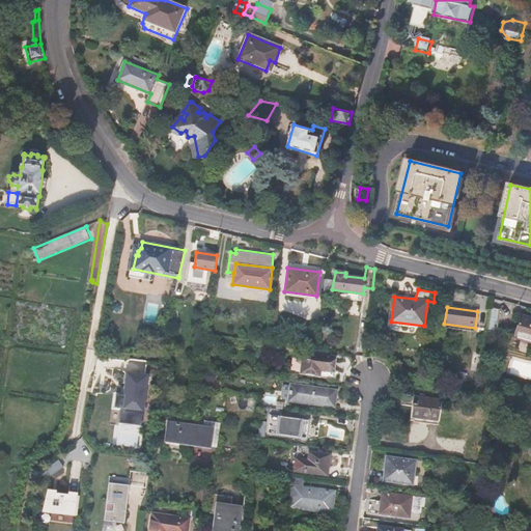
[(498,309),(490,307),(485,331),(496,333),(498,309)]
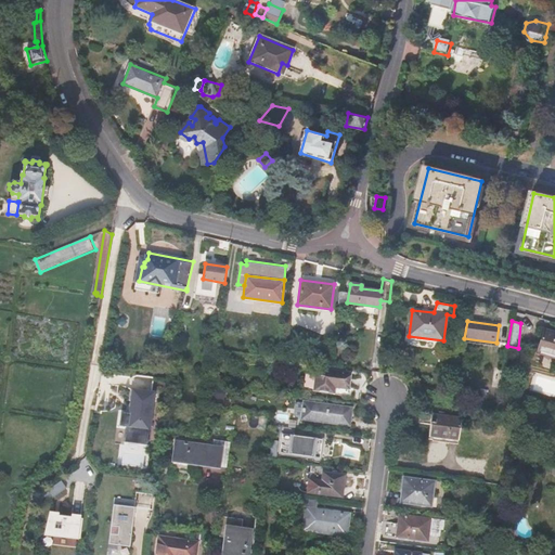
[(554,332),(544,330),(539,349),(554,353),(554,332)]
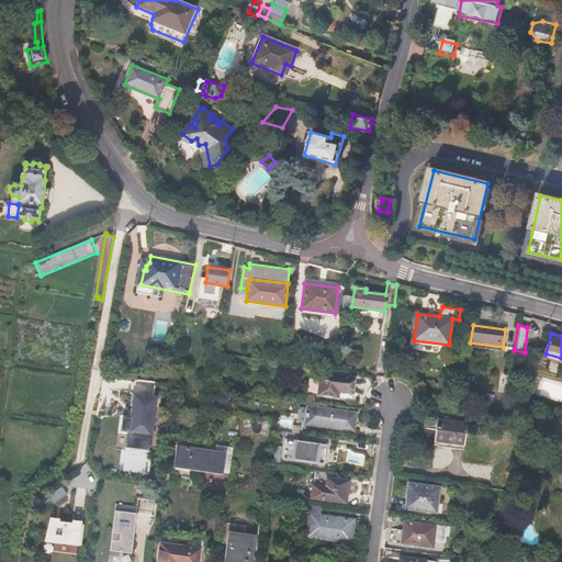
[(502,371),(510,373),(514,353),(504,353),(502,371)]
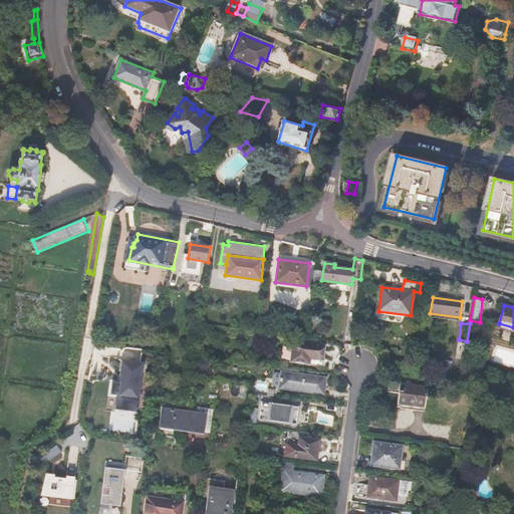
[(292,342),(289,362),(308,364),(308,359),(321,361),(323,346),(292,342)]
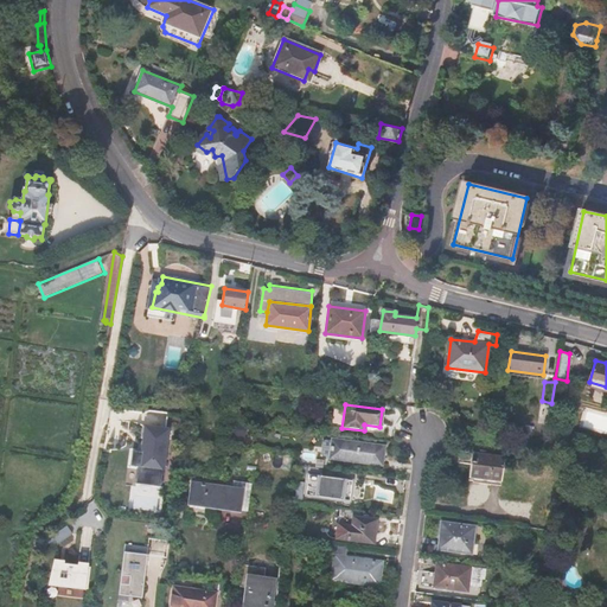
[(147,427),(144,452),(132,451),(131,466),(139,467),(138,484),(161,487),(170,430),(147,427)]
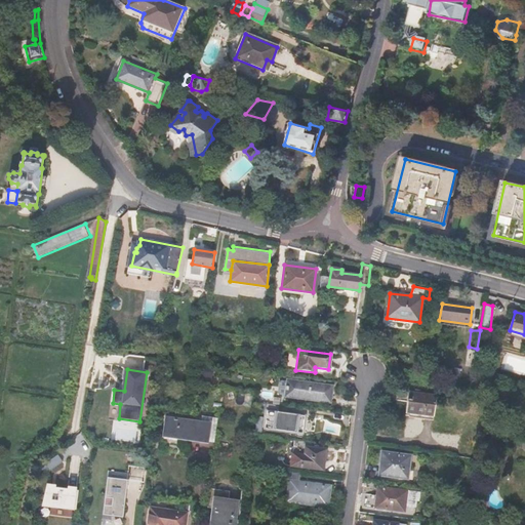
[(331,388),(287,381),(285,399),(329,404),(331,388)]
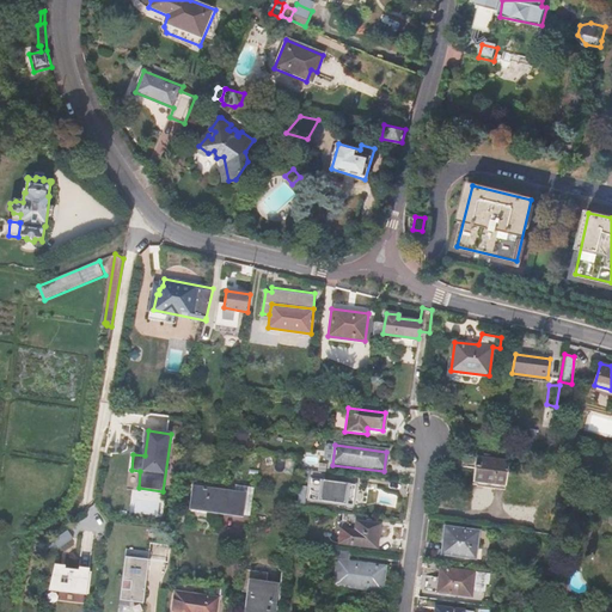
[(507,484),(509,460),(502,459),(502,456),(483,454),(483,458),(475,457),(475,469),(472,481),(496,483),(507,484)]
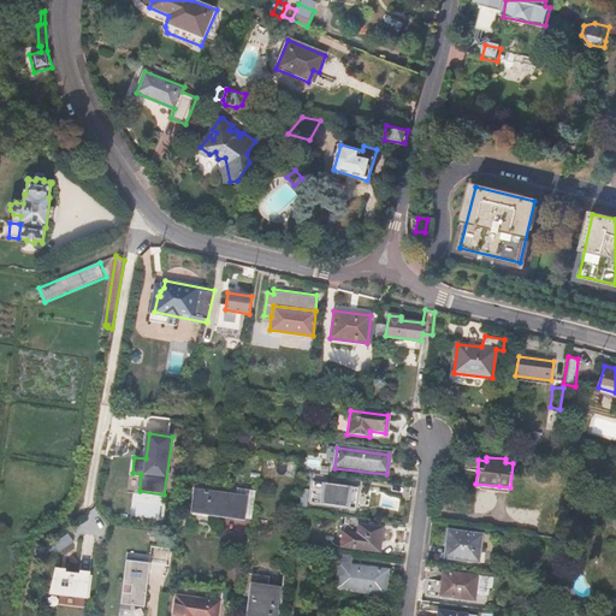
[(357,489),(312,483),(309,503),(354,509),(357,489)]
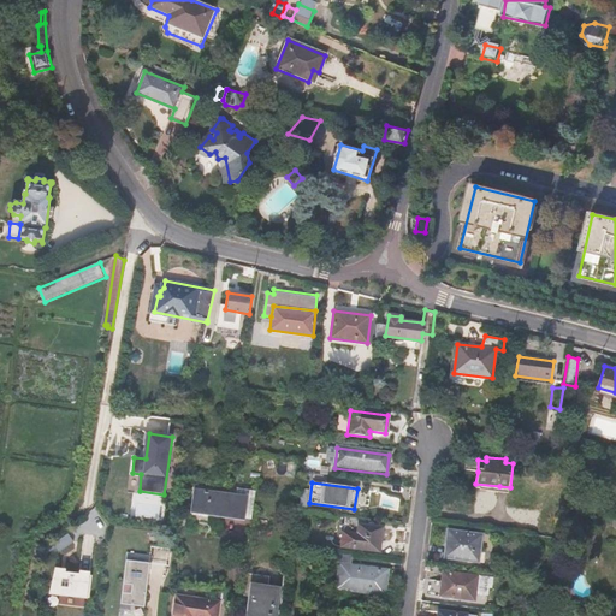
[(191,511),(190,519),(207,520),(208,513),(244,516),(247,487),(237,486),(236,495),(196,491),(194,510),(191,511)]
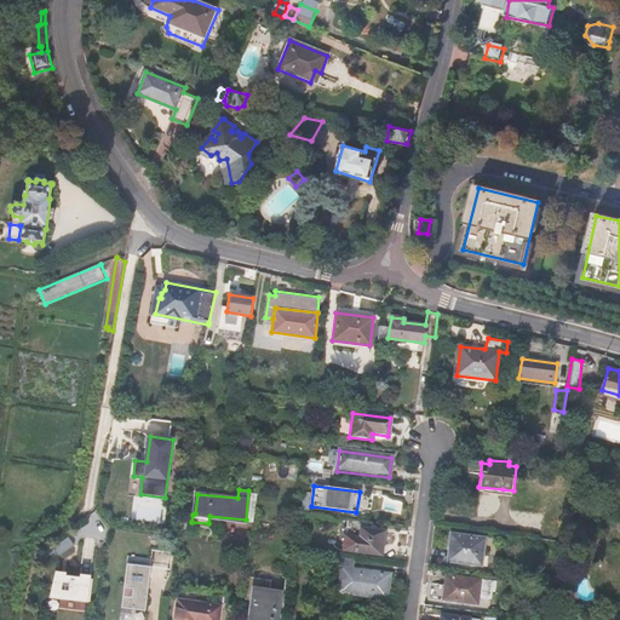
[(345,537),(343,551),(382,556),(384,533),(361,530),(360,539),(345,537)]
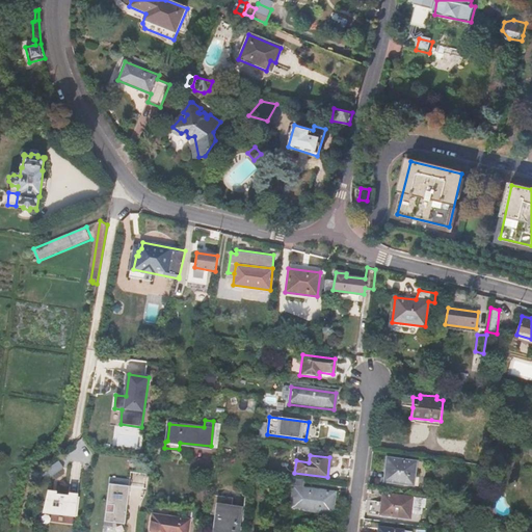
[(388,458),(383,482),(426,487),(426,479),(414,478),(416,462),(388,458)]
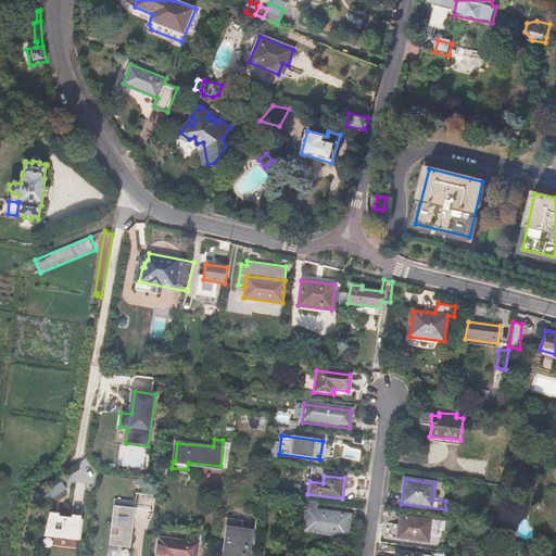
[(59,482),(47,491),(51,497),(64,489),(59,482)]
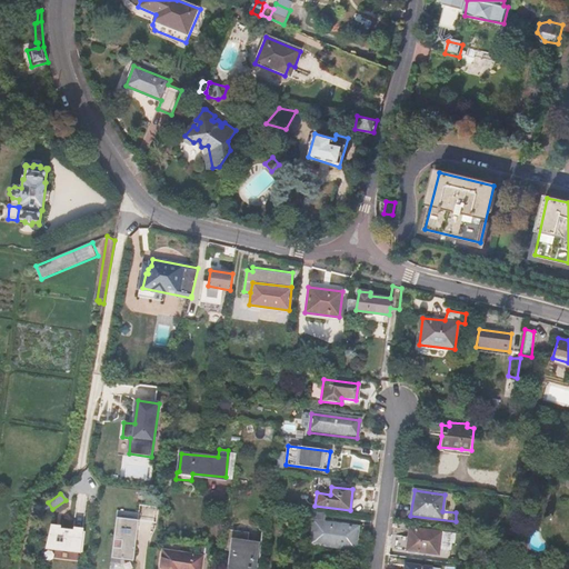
[(138,512),(118,510),(115,539),(121,540),(120,550),(112,549),(111,559),(132,561),(135,541),(130,540),(131,533),(136,533),(138,512)]
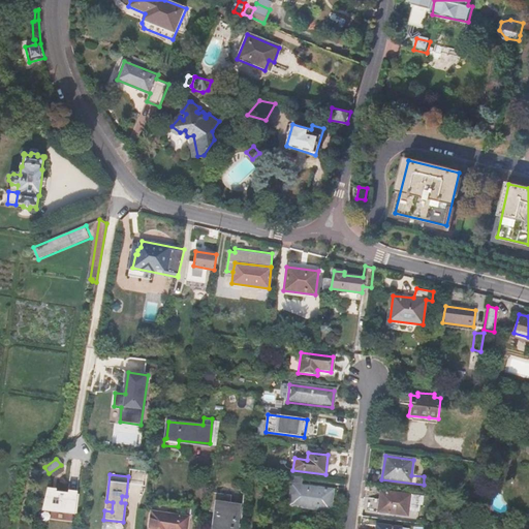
[(292,486),(289,506),(330,511),(333,491),(292,486)]
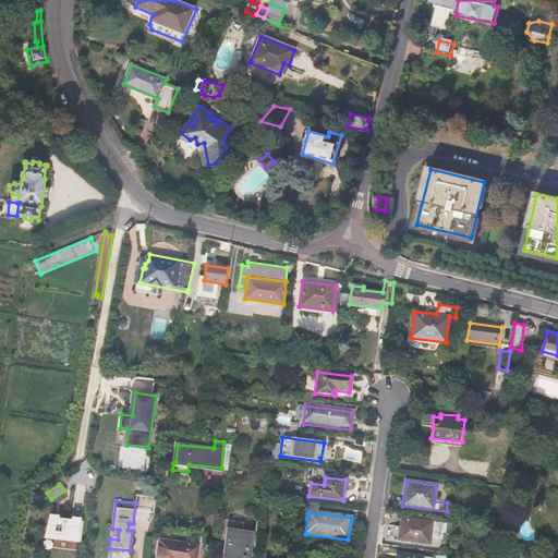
[(81,521),(49,517),(44,538),(79,543),(81,521)]
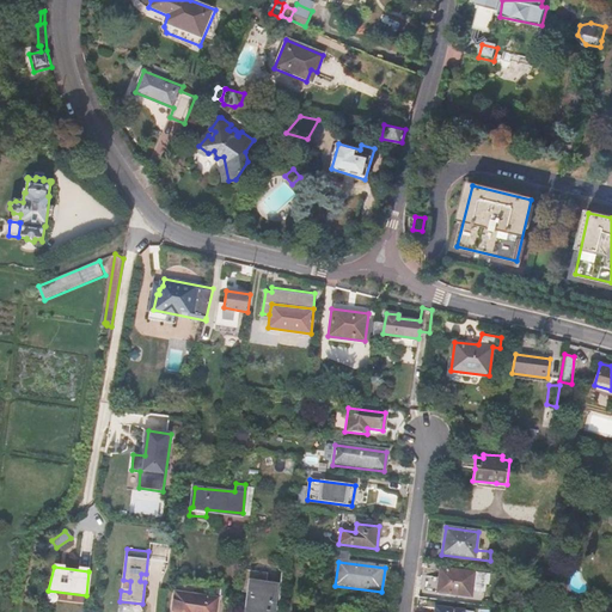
[(440,569),(436,593),(470,598),(473,574),(440,569)]
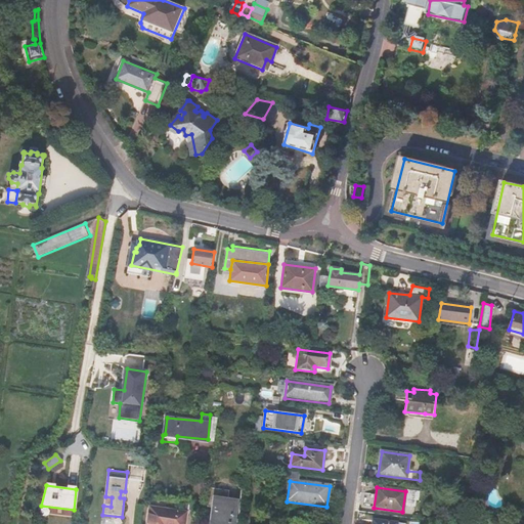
[(216,498),(212,523),(234,523),(237,501),(216,498)]
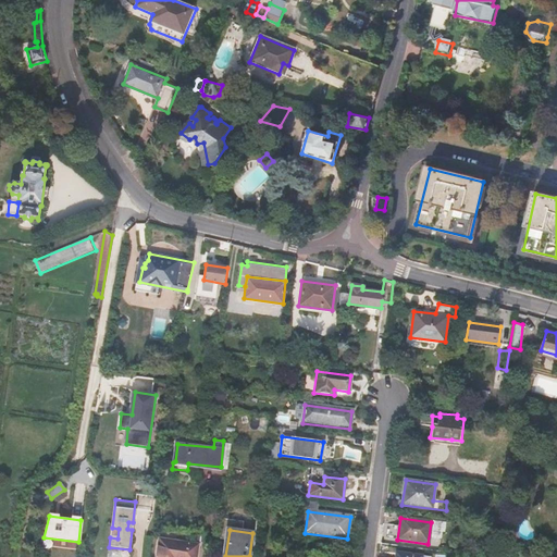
[(160,539),(157,556),(195,556),(198,545),(160,539)]
